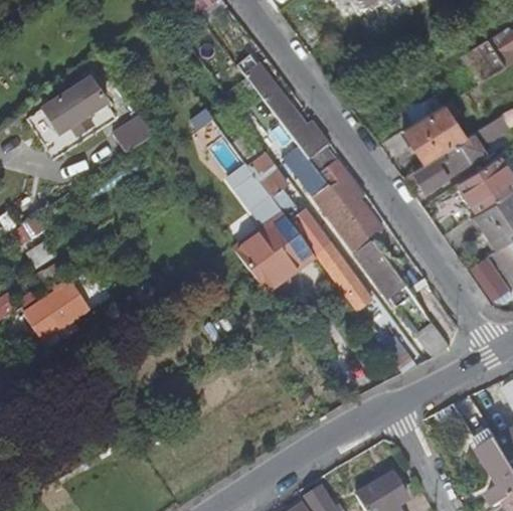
[(190,0),(199,12),(214,2),(217,0),(190,0)]
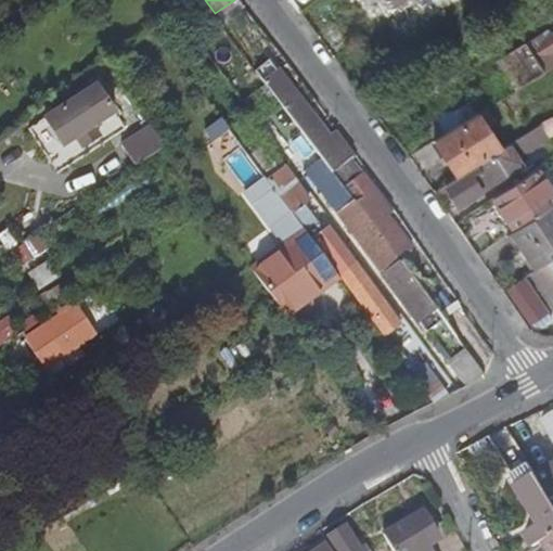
[(375,0),(386,14),(399,4),(403,10),(418,0),(375,0)]
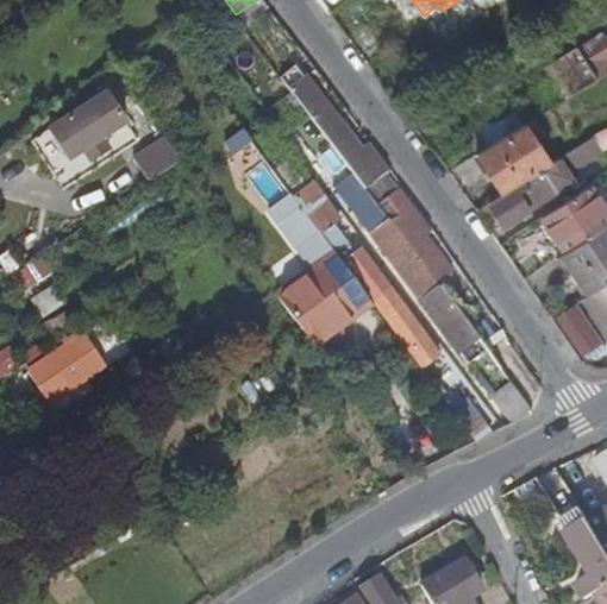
[(254,2),(236,14),(239,20),(258,7),(254,2)]
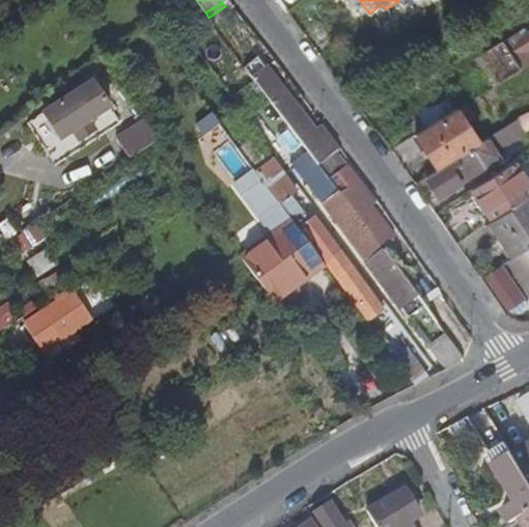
[(413,4),(396,17),(404,26),(421,15),(413,4)]
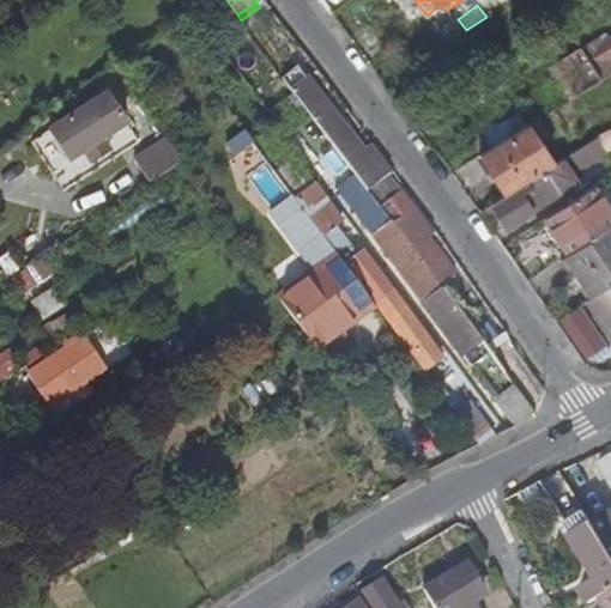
[(610,35),(608,37),(603,40),(598,34),(582,44),(603,79),(610,74),(610,35)]
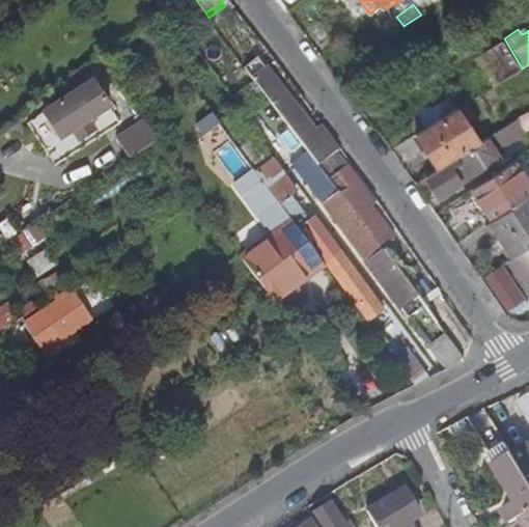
[(522,68),(504,38),(483,52),(501,82),(522,68)]
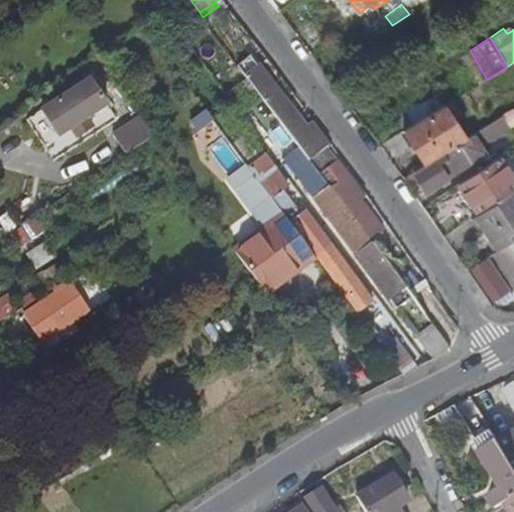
[(310,135),(304,126),(250,53),(238,61),(250,79),(290,133),(295,140),(307,155),(309,158),(328,144),(316,130),(310,135)]
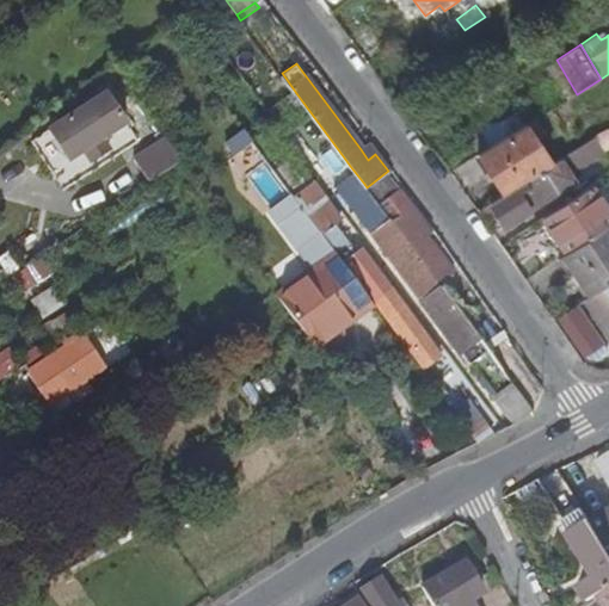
[(116,87),(60,123),(79,155),(135,118),(116,87)]
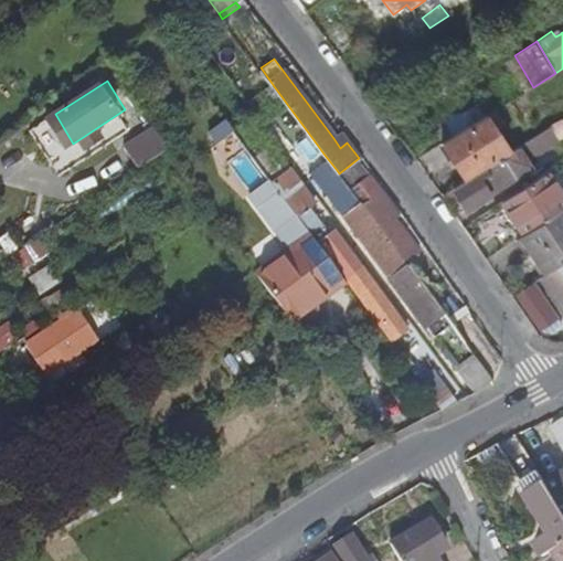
[(513,151),(488,115),(445,141),(469,179),(513,151)]
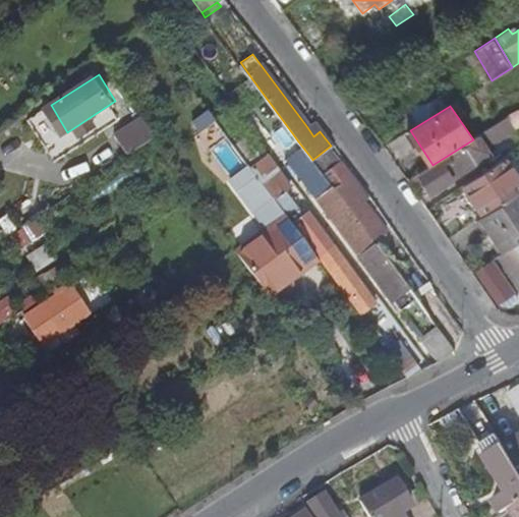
[(140,115),(114,132),(127,155),(154,136),(140,115)]
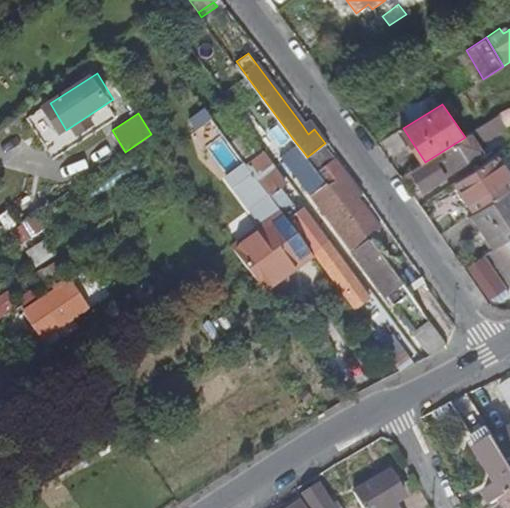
[(229,143),(222,134),(210,119),(194,131),(213,156),(215,154),(229,143)]
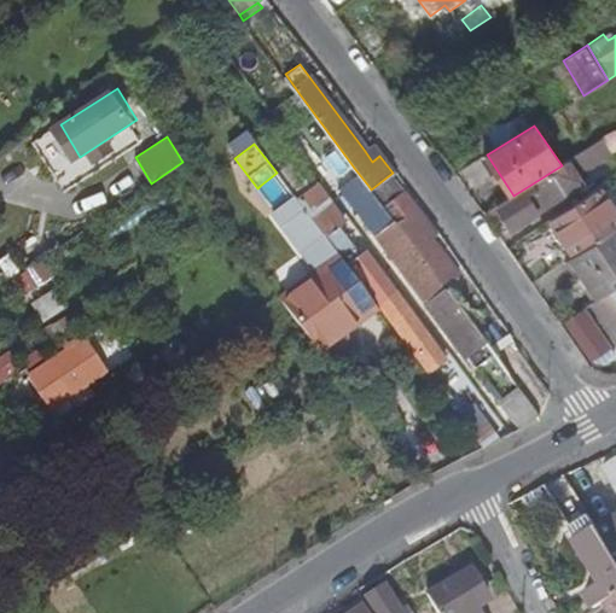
[(365,151),(372,162),(379,156),(372,146),(365,151)]
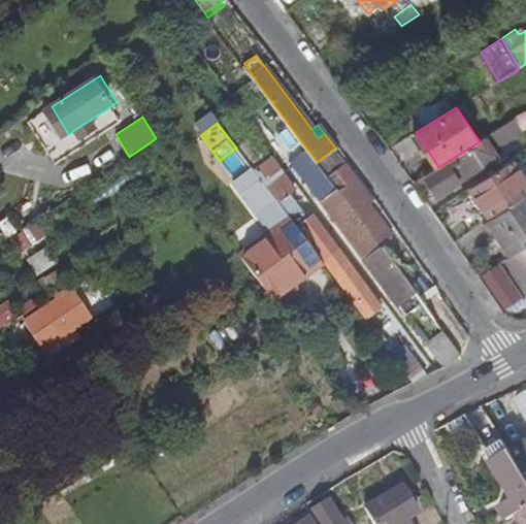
[(510,140),(500,127),(480,141),(438,167),(416,183),(420,189),(430,183),(438,195),(483,165),(480,160),(510,140)]
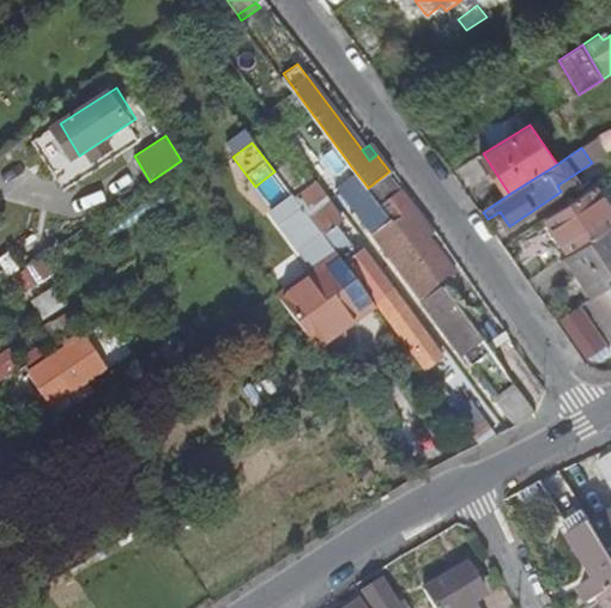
[(366,184),(351,166),(333,180),(348,198),(366,184)]
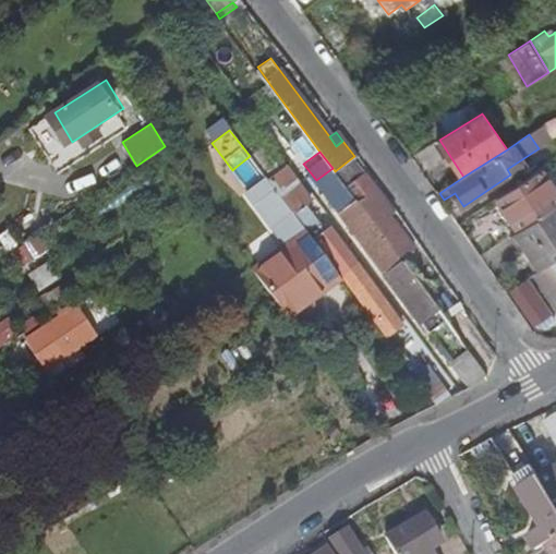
[(257,167),(250,156),(234,168),(249,189),(265,177),(260,169),(257,167)]
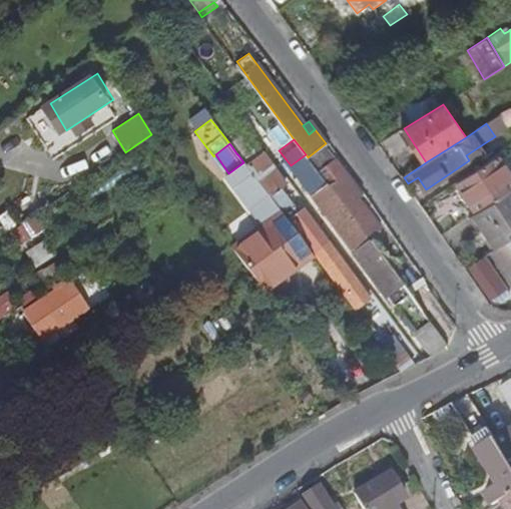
[(279,174),(257,143),(250,147),(238,155),(243,162),(268,195),(276,205),(288,196),(274,178),(279,174)]
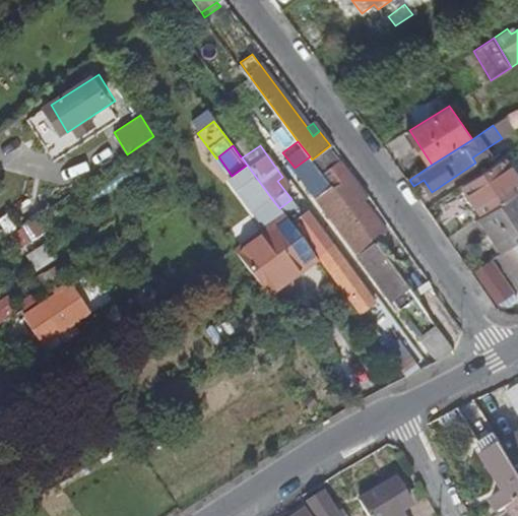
[(340,159),(330,145),(312,159),(319,170),(334,158),(336,163),(340,159)]
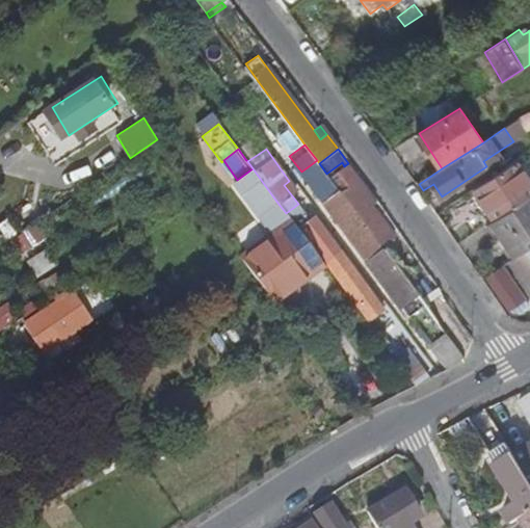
[(529,181),(520,167),(527,162),(523,157),(476,189),(497,219),(529,195),(529,181)]
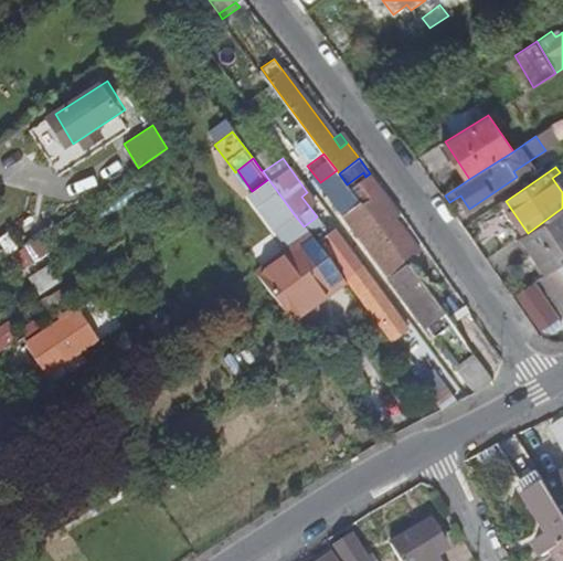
[(295,215),(268,179),(252,191),(247,194),(275,230),(295,215)]
